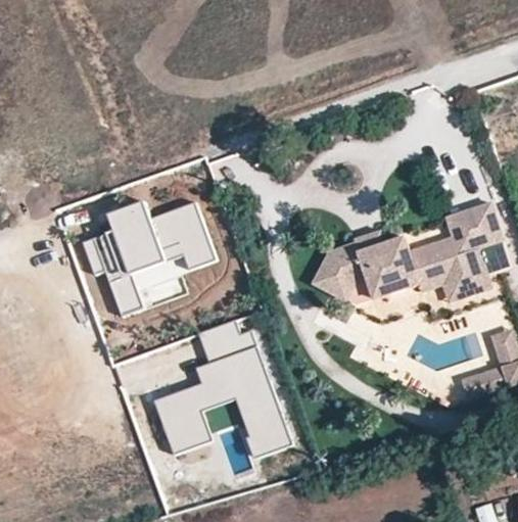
[(144,201),(118,210),(124,226),(83,241),(94,274),(105,271),(108,280),(131,272),(127,263),(180,243),(183,252),(189,270),(216,259),(195,201),(150,218),(144,201)]
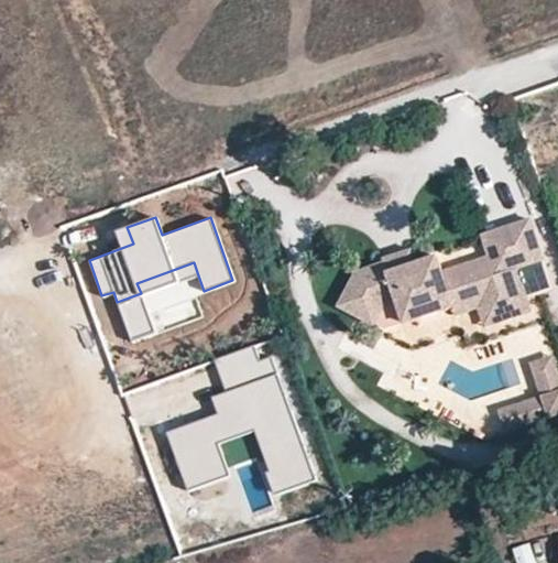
[(440,272),(435,257),(414,264),(387,273),(383,262),(353,272),(335,306),(352,316),(365,312),(371,303),(379,307),(394,302),(402,324),(450,307),(489,294),(493,307),(524,298),(513,268),(539,259),(526,218),(479,235),(487,257),(440,272)]
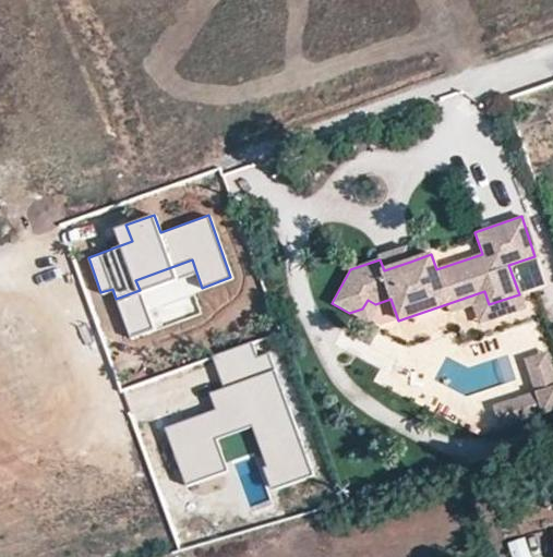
[(410,262),(405,246),(379,256),(380,259),(384,270),(410,262)]
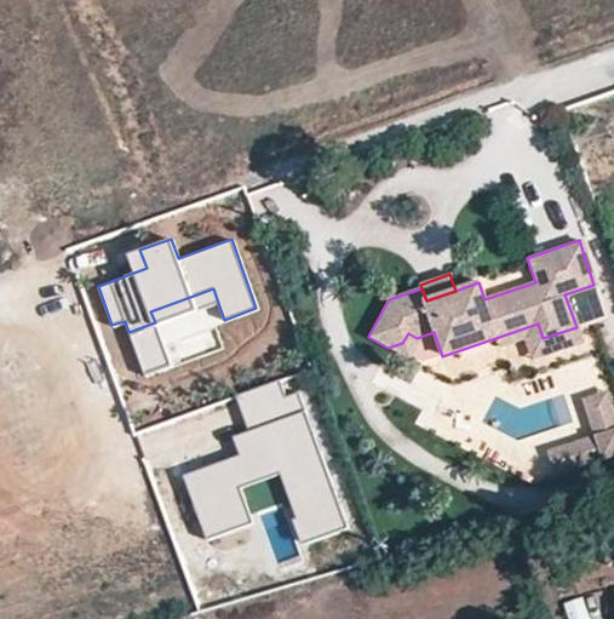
[(217,299),(213,288),(150,311),(155,322),(217,299)]
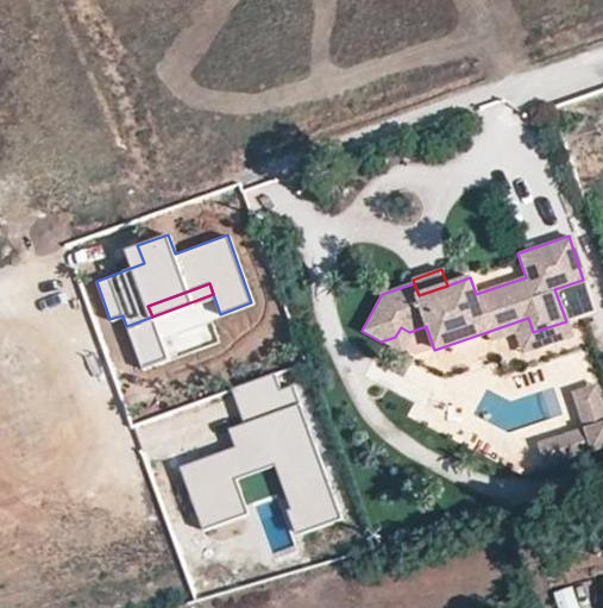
[(167,358),(152,317),(126,326),(142,368),(167,358)]
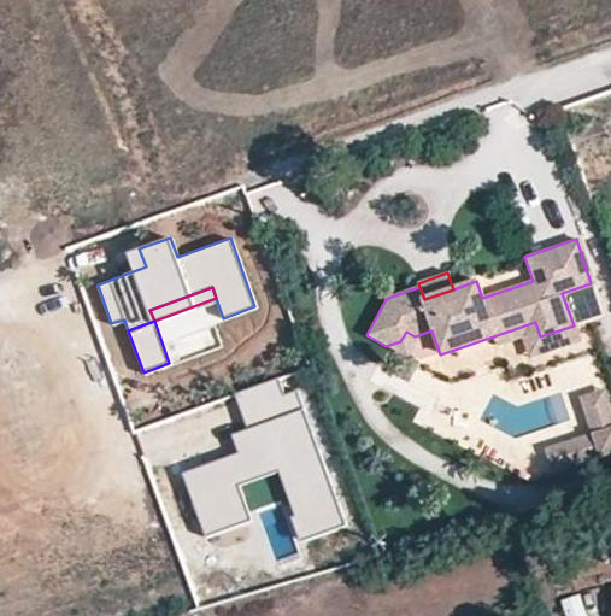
[(574,326),(540,336),(535,322),(493,336),(495,346),(521,338),(528,358),(579,341),(574,326)]
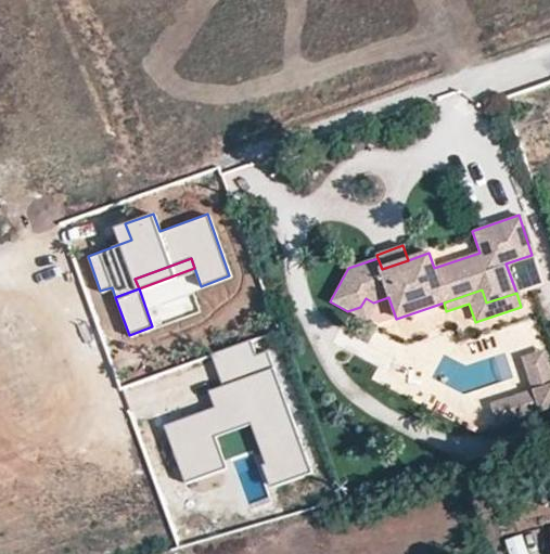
[(365,320),(373,303),(360,307),(356,316),(365,320)]
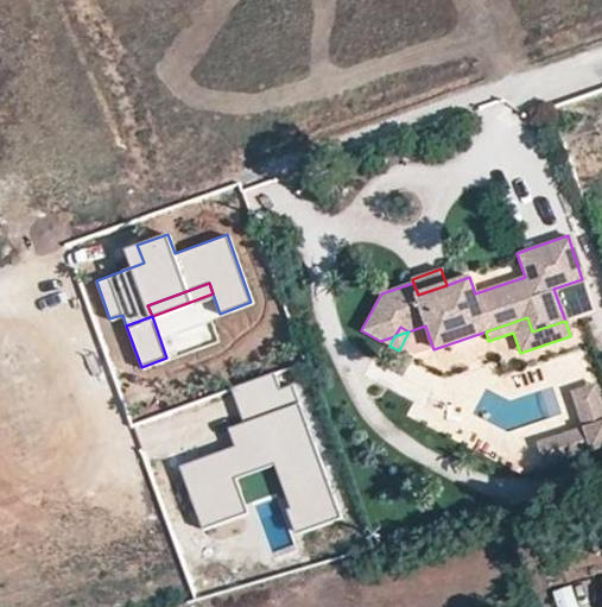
[(298,402),(286,405),(273,371),(230,386),(244,421),(238,423),(245,441),(178,465),(202,529),(211,525),(204,503),(235,491),(229,475),(278,457),(295,506),(289,507),(298,532),(340,518),(298,402)]
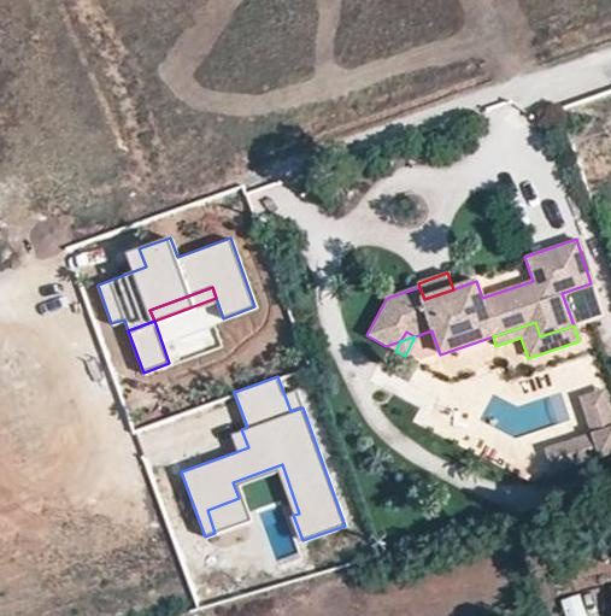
[(604,405),(600,393),(577,400),(582,414),(604,405)]
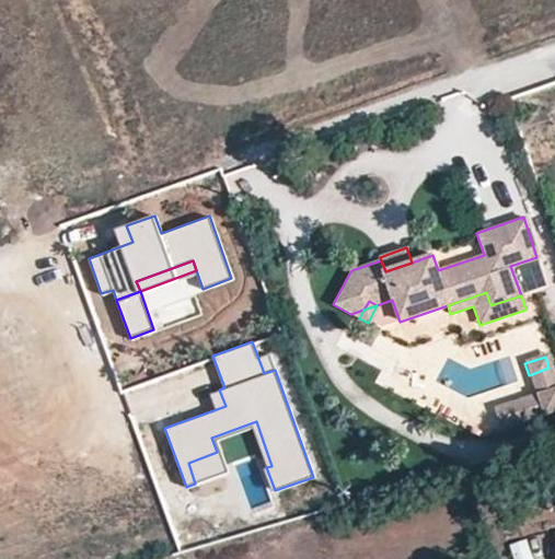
[(554,412),(554,385),(548,368),(529,375),(535,396),(543,417),(554,412)]
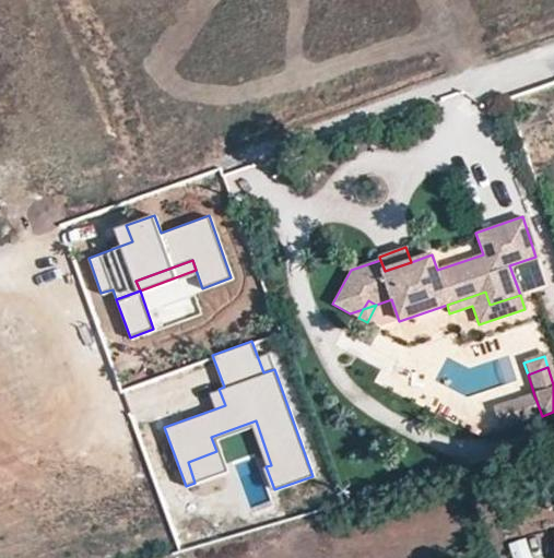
[(542,416),(534,395),(492,411),(499,431),(542,416)]
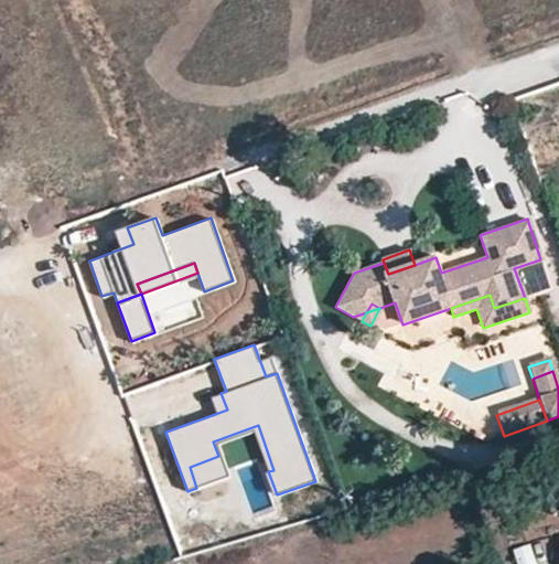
[(226,477),(218,456),(190,467),(196,488),(226,477)]
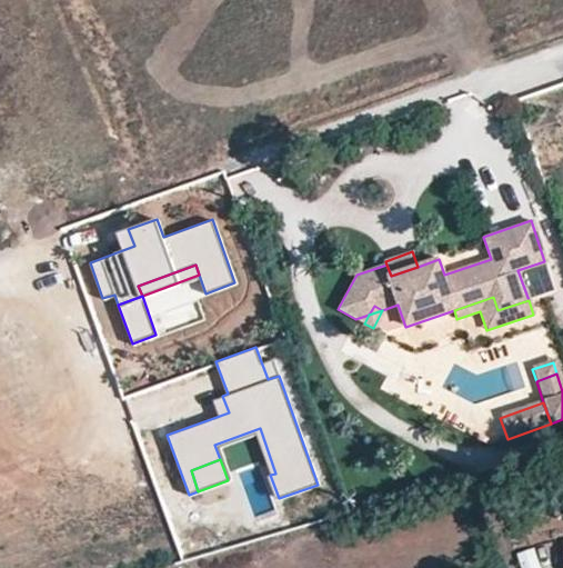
[(516,567),(535,567),(530,545),(512,549),(516,567)]
